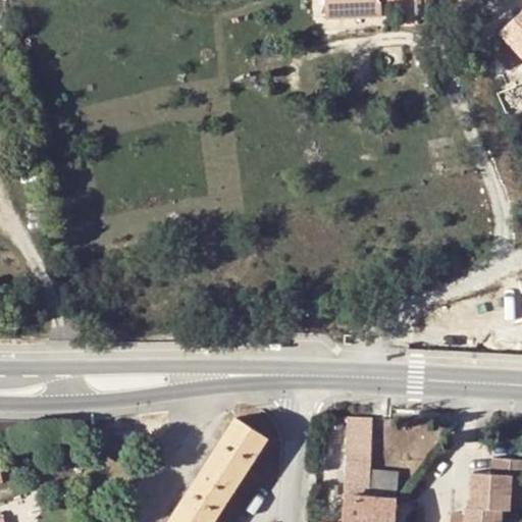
[(380,0),(326,0),(327,18),(381,15),(380,0)]
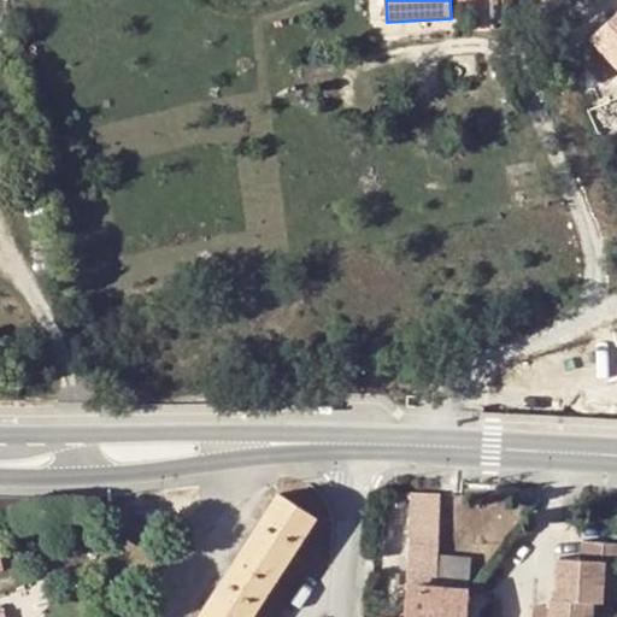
[(574,51),(564,57),(570,68),(579,62),(574,51)]
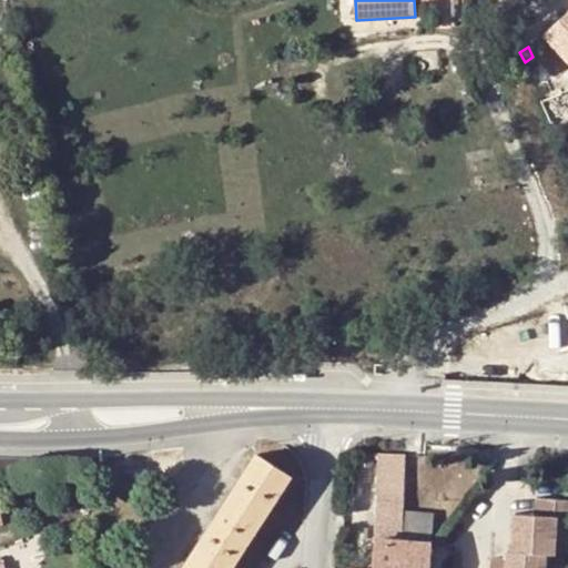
[(553,123),(567,117),(567,108),(561,94),(541,101),(553,123)]
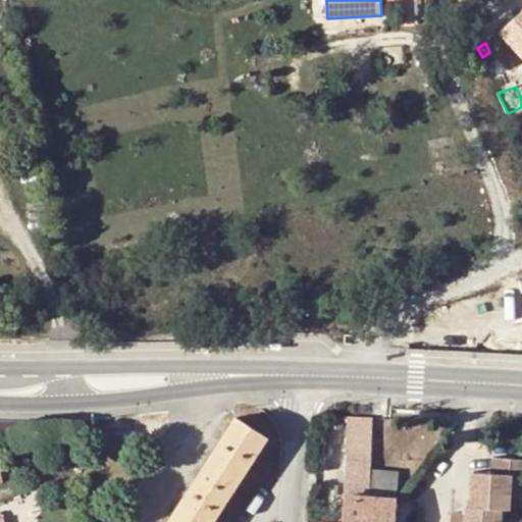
[(510,281),(514,281),(521,276),(521,265),(506,273),(510,281)]
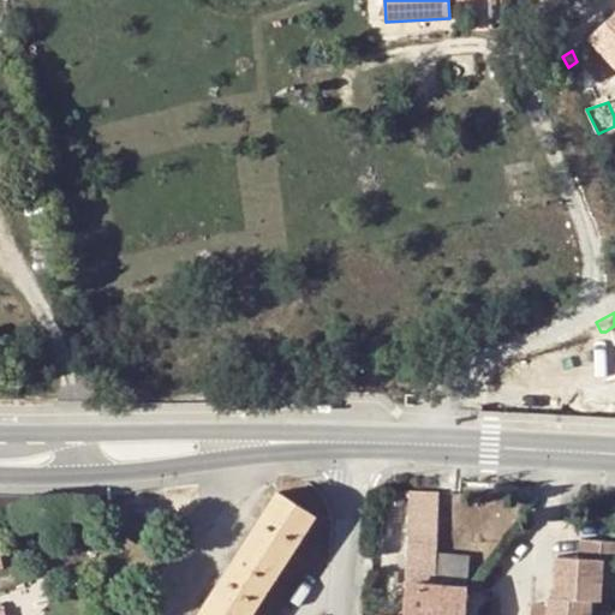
[(431,614),(435,585),(436,554),(439,493),(408,491),(402,610),(401,614),(431,614)]
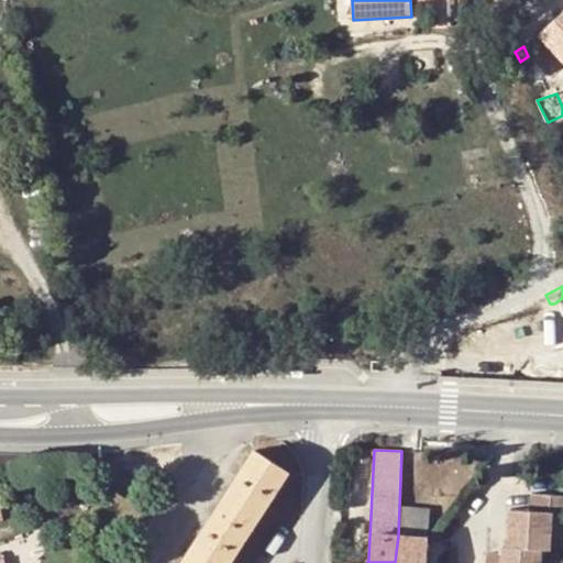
[(254,451),(229,493),(245,505),(234,523),(216,512),(183,562),(229,562),(287,471),(254,451)]
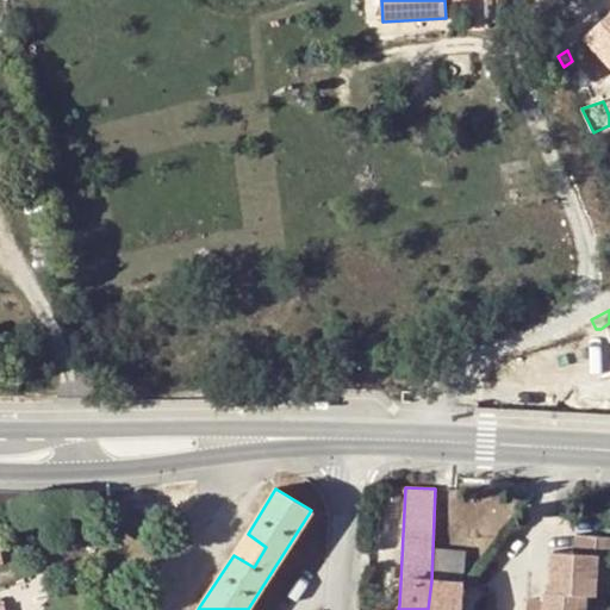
[(248,534),(234,555),(254,567),(266,547),(248,534)]
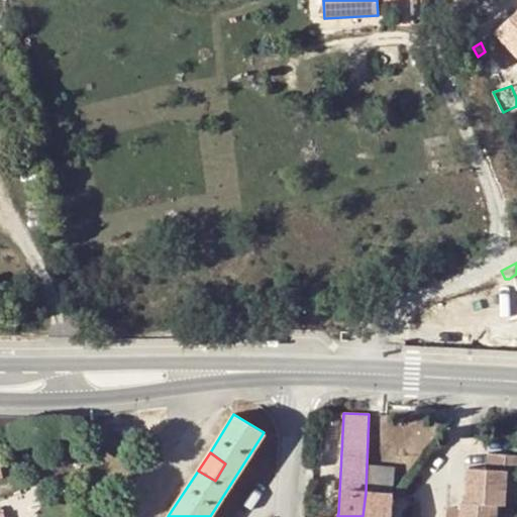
[(516,455),(492,454),(491,470),(472,469),(470,503),(463,502),(462,511),(447,509),(446,516),(497,516),(499,506),(506,506),(509,472),(516,472),(516,455)]
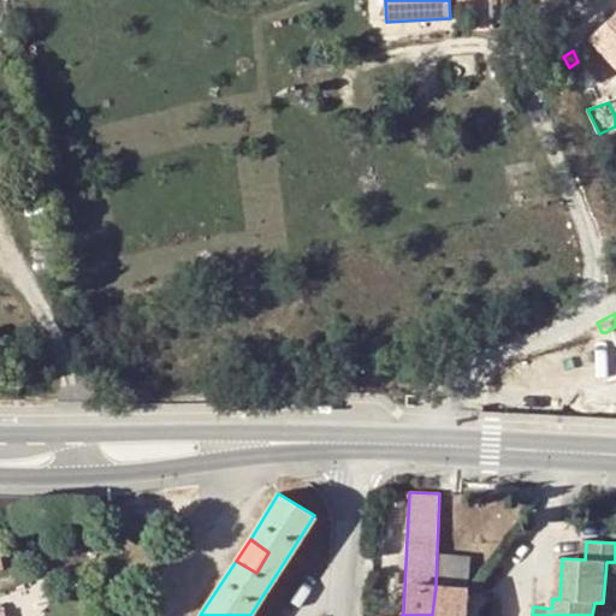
[(469,557),(437,555),(436,586),(468,587),(469,557)]
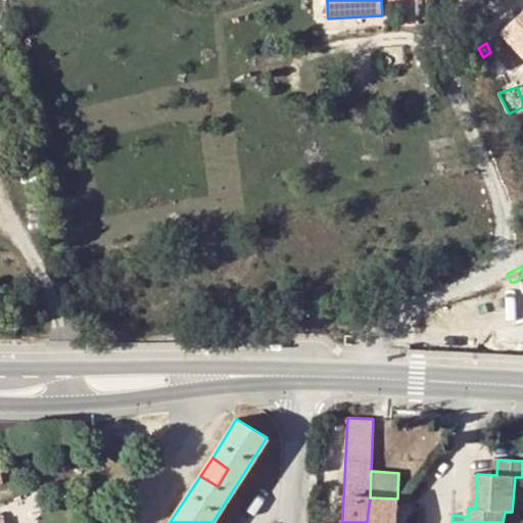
[(367,522),(395,522),(397,498),(370,497),(367,522)]
